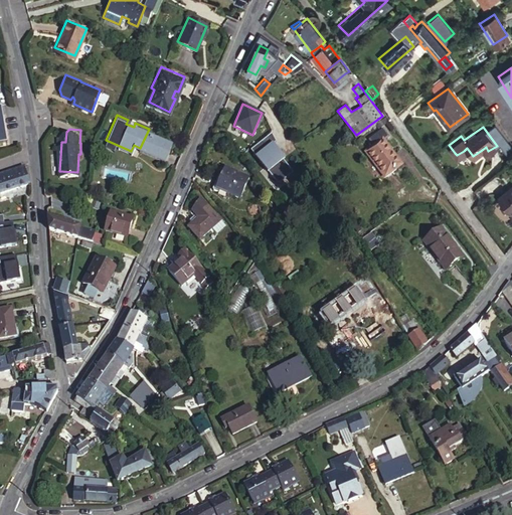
[(171,139),(149,129),(140,148),(163,157),(171,139)]
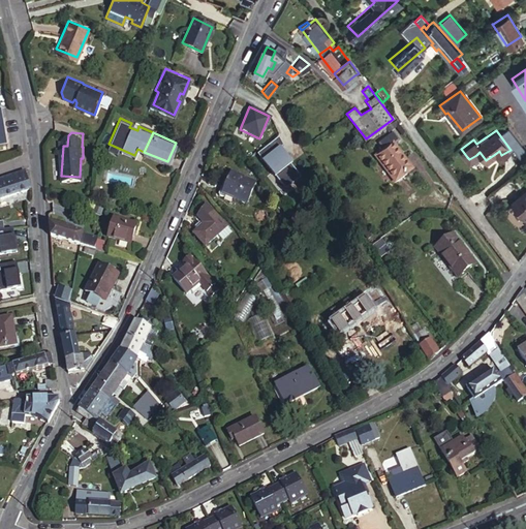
[(395,178),(412,164),(393,138),(375,152),(395,178)]
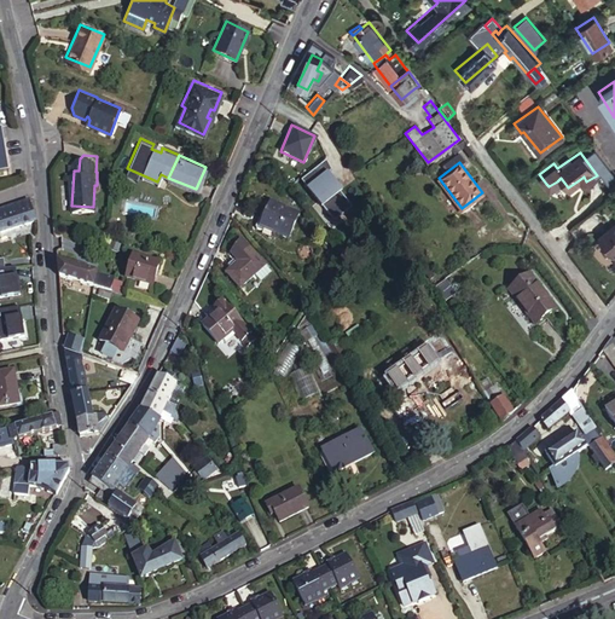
[(297,179),(328,221),(349,206),(319,163),(297,179)]
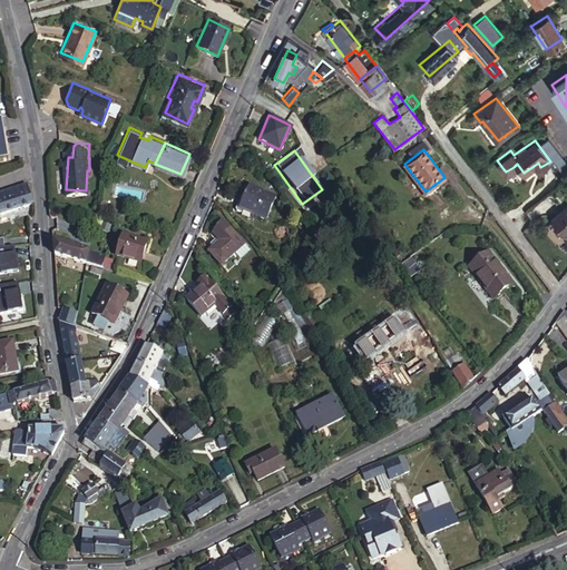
[(23,183),(0,190),(0,210),(8,208),(20,204),(29,200),(26,187),(23,187),(23,183)]
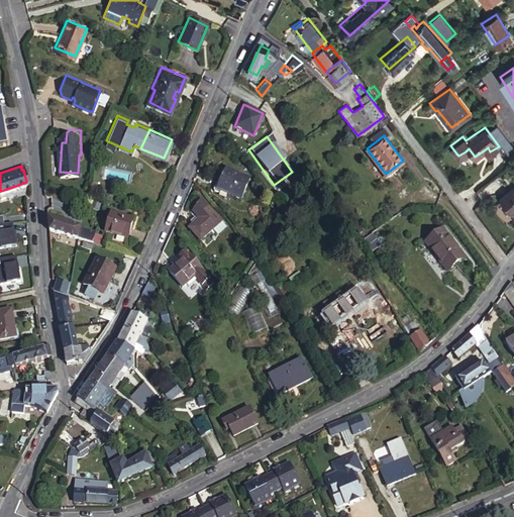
[(240,197),(249,178),(226,167),(222,175),(220,179),(216,187),(220,188),(240,197)]
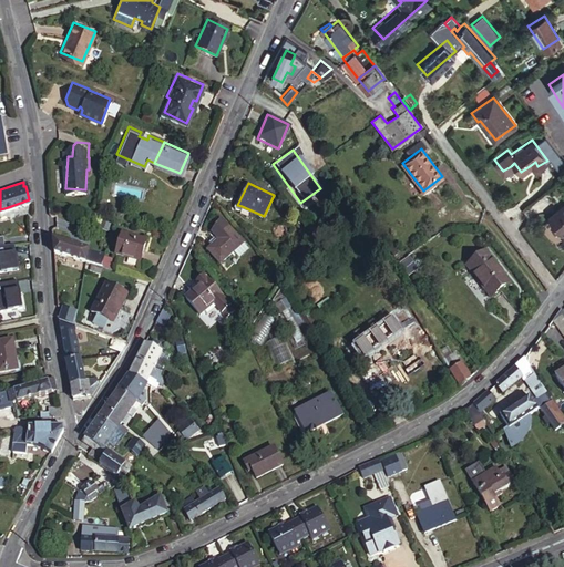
[(563,230),(563,202),(551,214),(563,232),(563,230)]
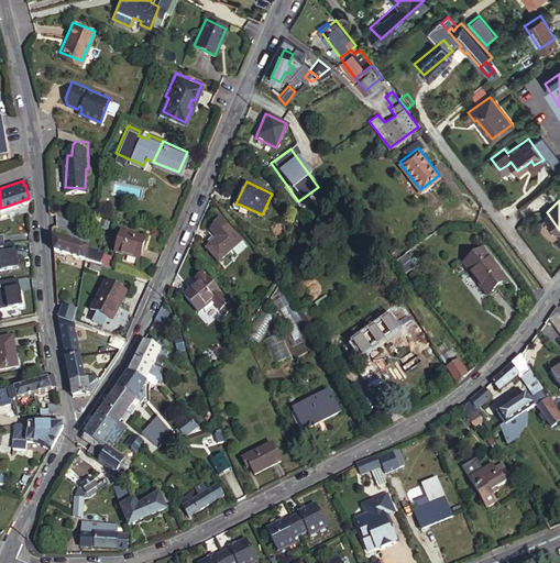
[(20,201),(8,206),(11,216),(23,211),(20,201)]
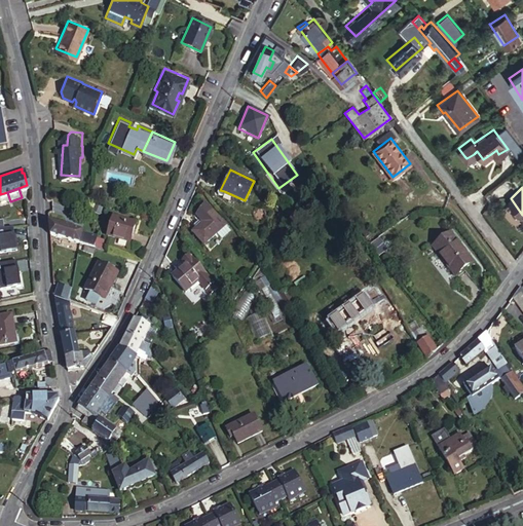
[(211,208),(202,197),(193,210),(199,217),(211,208)]
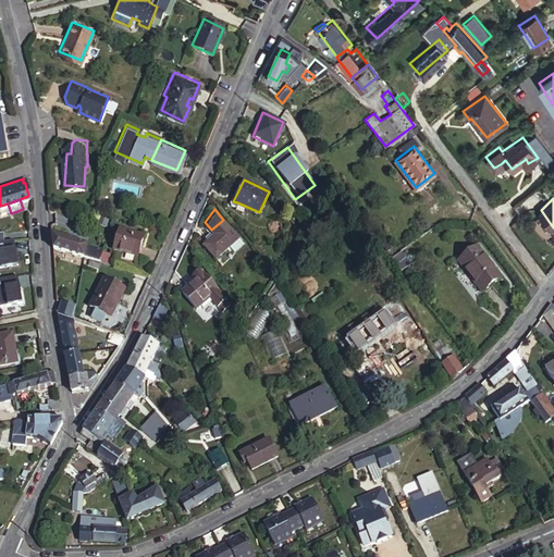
[(233,248),(242,240),(223,220),(211,230),(200,239),(213,254),(228,242),(233,248)]
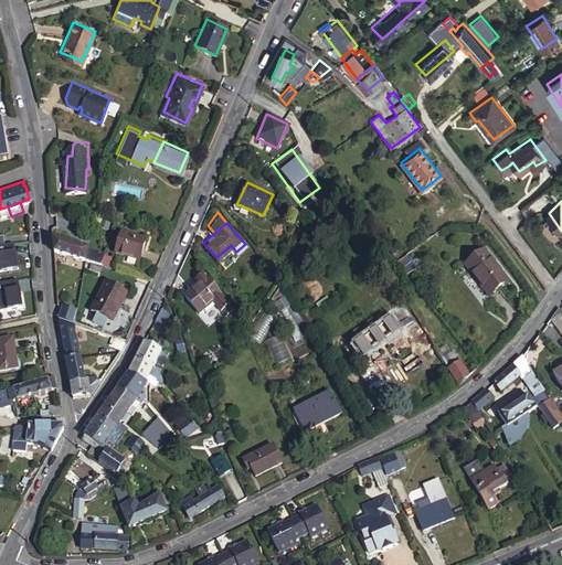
[(142,240),(119,231),(113,252),(136,259),(142,240)]
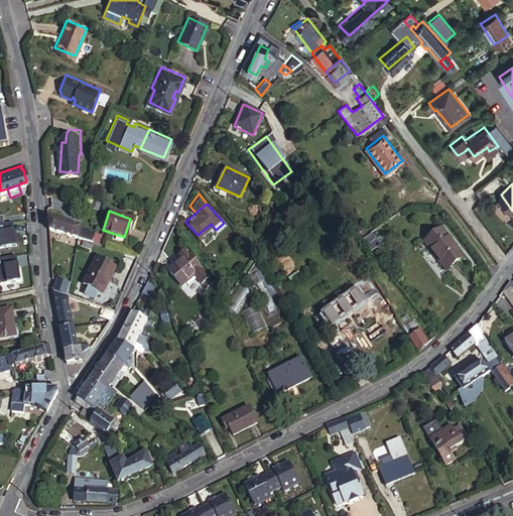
[(93,229),(48,215),(50,229),(89,241),(93,229)]
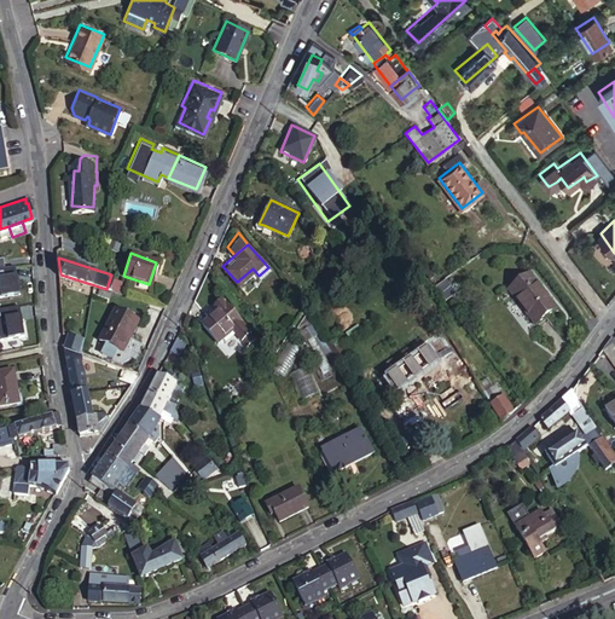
[(0,295),(15,294),(11,267),(0,268),(0,295)]
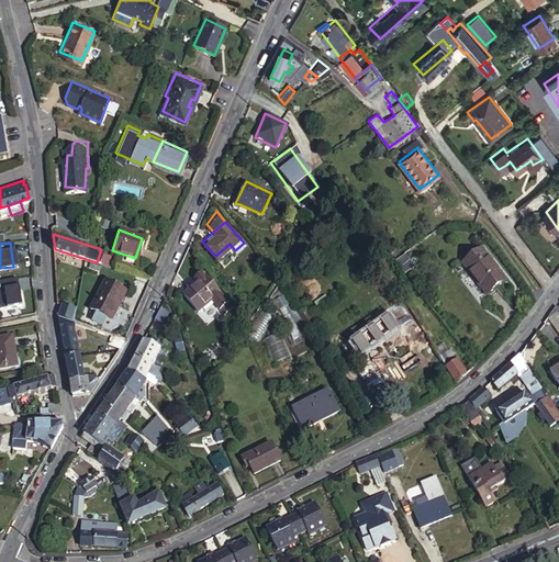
[(483,293),(502,279),(479,248),(459,261),(483,293)]
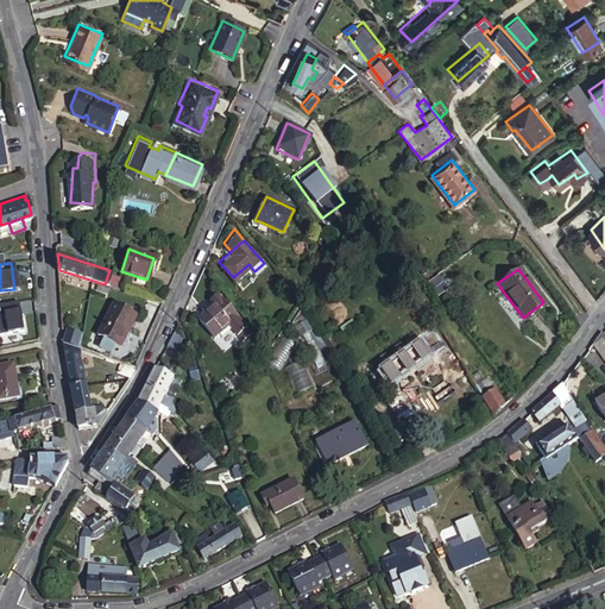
[(105,284),(114,288),(119,274),(109,270),(105,284)]
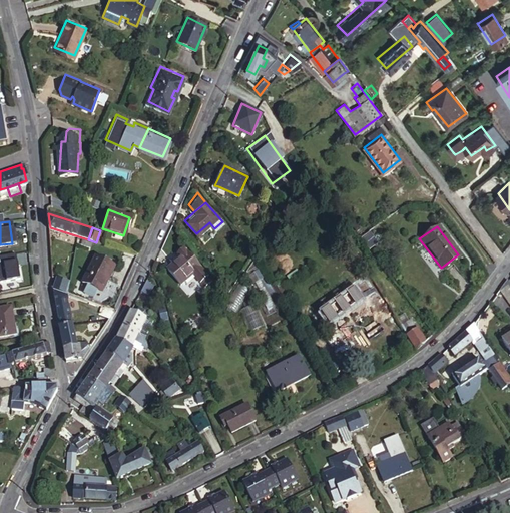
[(359,237),(365,248),(374,243),(368,232),(359,237)]
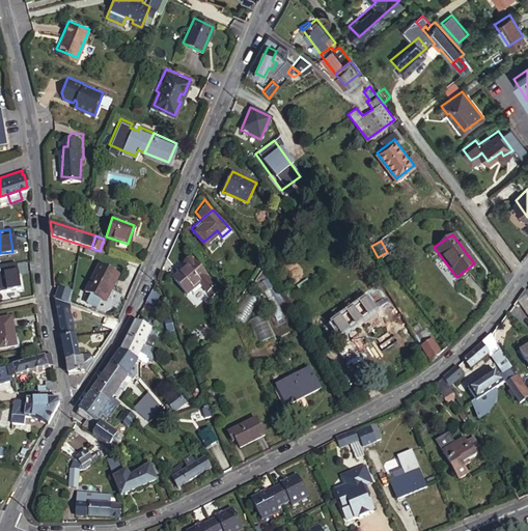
[(188,267),(194,261),(190,256),(184,261),(188,267)]
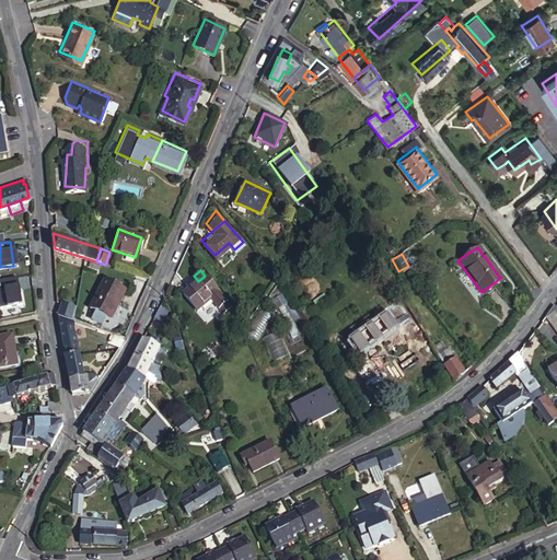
[(209,300),(218,292),(205,276),(198,281),(183,294),(197,310),(209,300)]
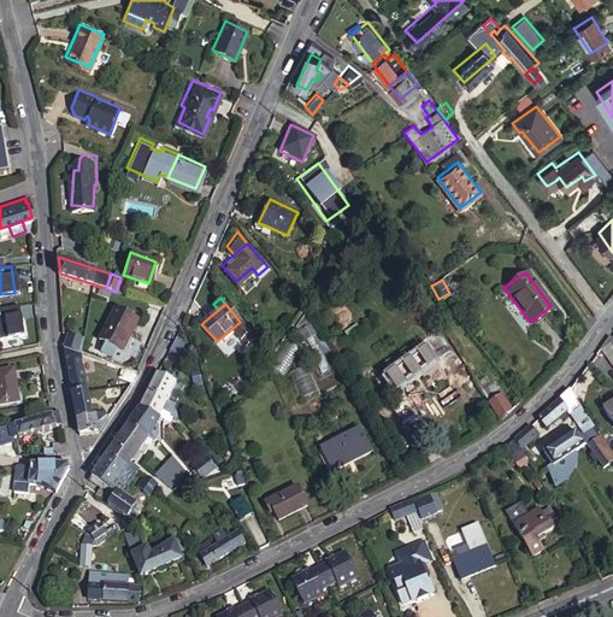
[(0,336),(19,334),(15,306),(0,307),(0,336)]
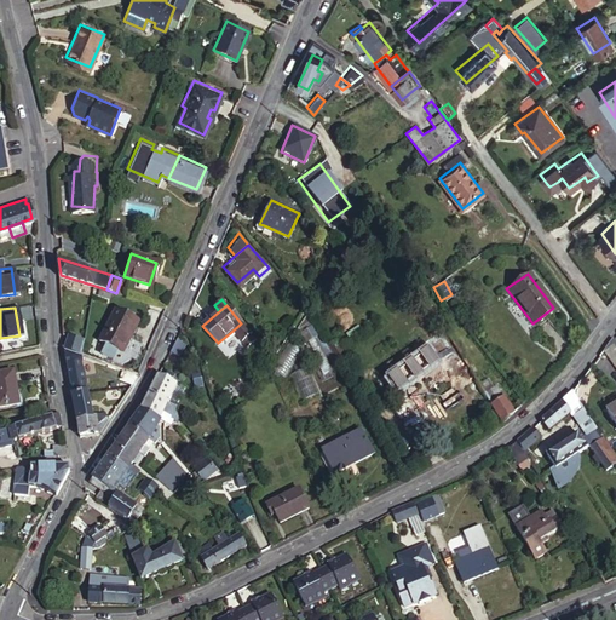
[(125,350),(138,320),(115,309),(101,339),(125,350)]
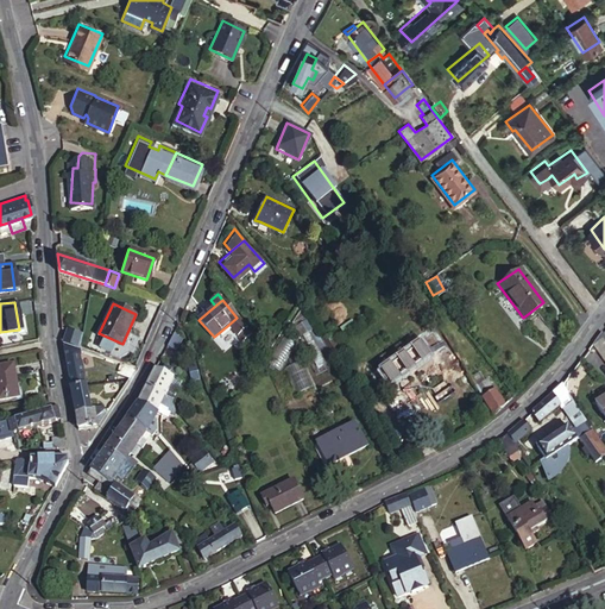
[(246,328),(237,318),(227,326),(237,336),(246,328)]
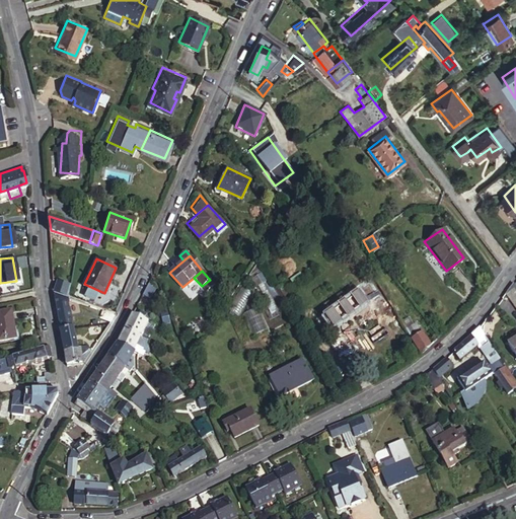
[(279,308),(284,305),(279,296),(275,289),(266,272),(252,279),(256,285),(258,284),(264,281),(279,308)]
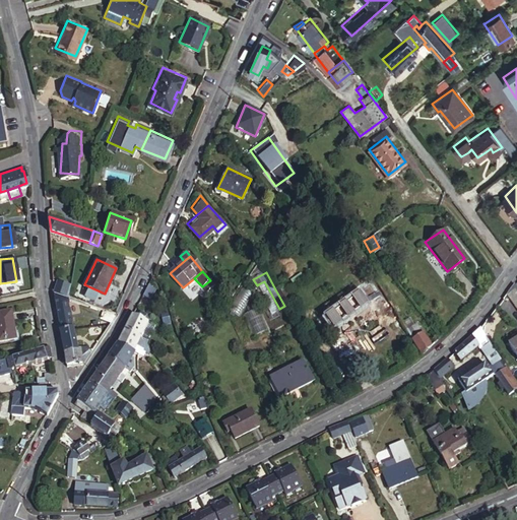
[(264,281),(258,284),(263,293),(262,294),(272,313),(279,309),(264,281)]
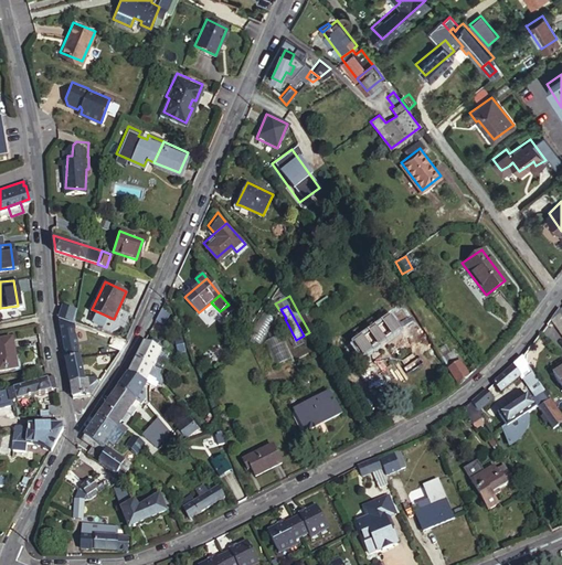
[(409,318),(411,317),(402,306),(399,309),(398,307),(386,315),(389,319),(392,318),(400,330),(412,322),(409,318)]
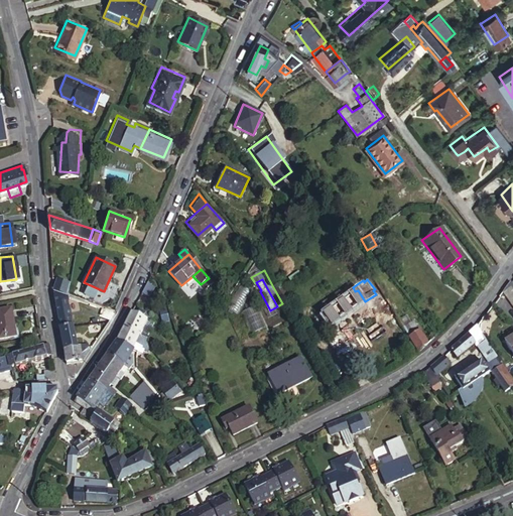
[(512,285),(509,279),(501,290),(512,308),(512,285)]
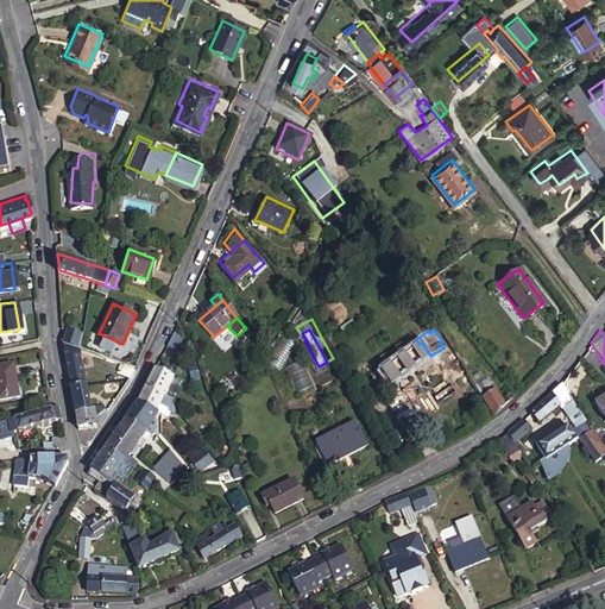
[(325,338),(322,339),(327,347),(336,343),(335,339),(338,338),(334,332),(332,333),(325,338)]
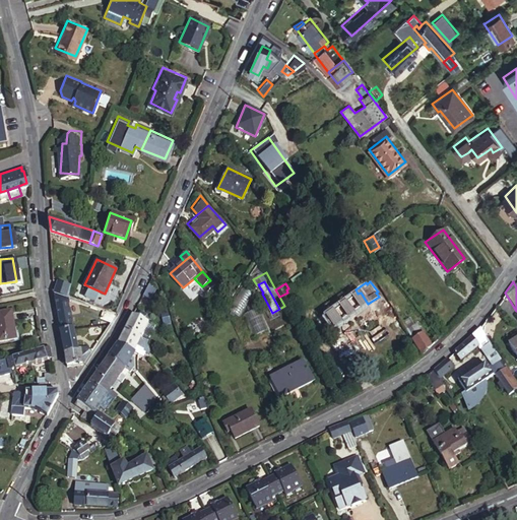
[(67,290),(52,286),(52,293),(65,297),(67,290)]
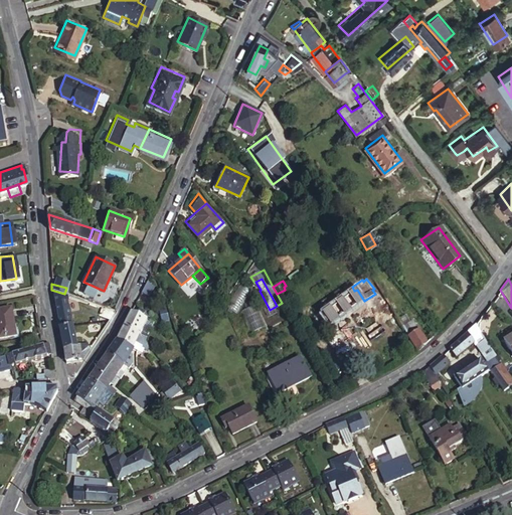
[(236,285),(224,305),(235,312),(248,291),(236,285)]
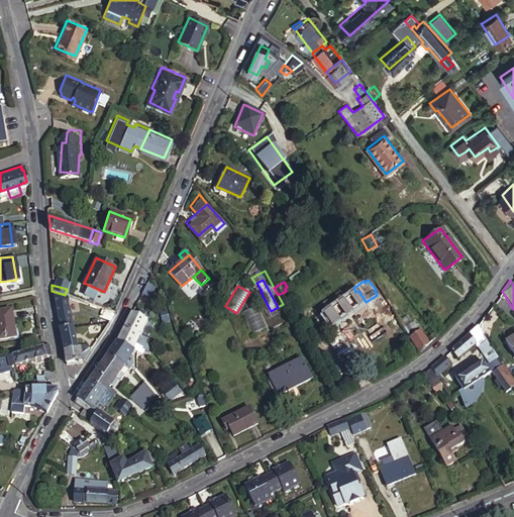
[(278,295),(283,304),(293,298),(287,287),(285,288),(286,291),(278,295)]
